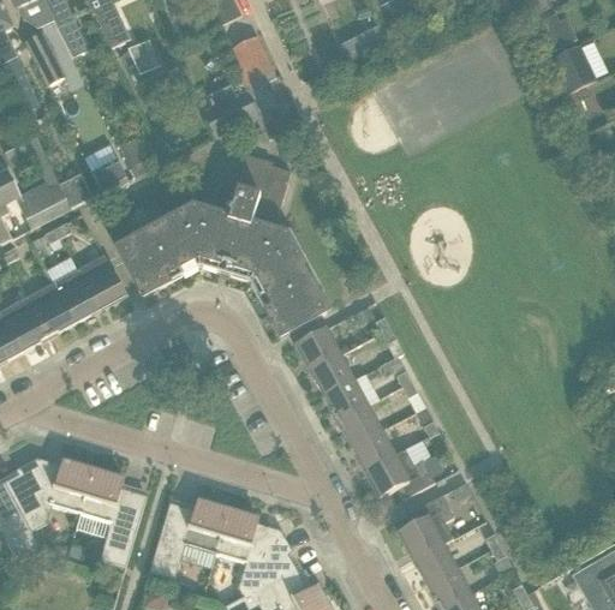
[(12,0),(17,9),(22,19),(34,28),(52,19),(42,0),(12,0)]
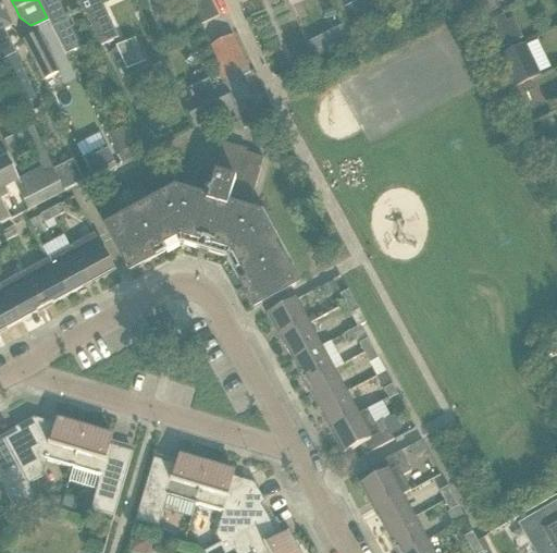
[(38,0),(63,53),(79,46),(58,0),(38,0)]
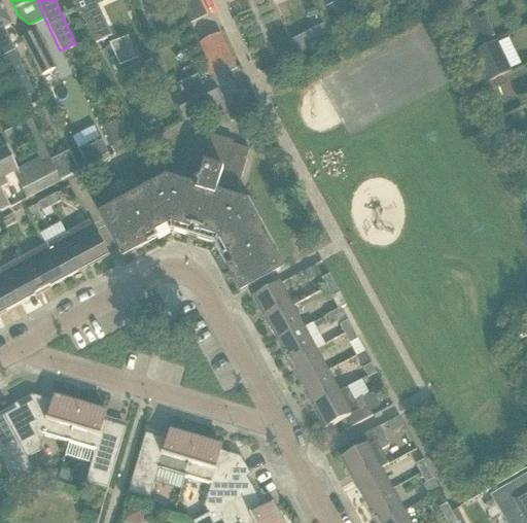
[(73,0),(79,11),(80,11),(97,3),(96,0),(73,0)]
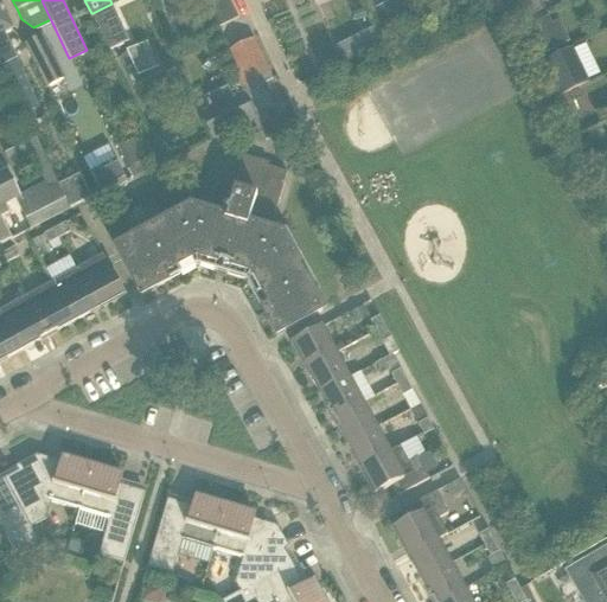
[(212,26),(237,14),(230,0),(209,0),(202,4),(212,26)]
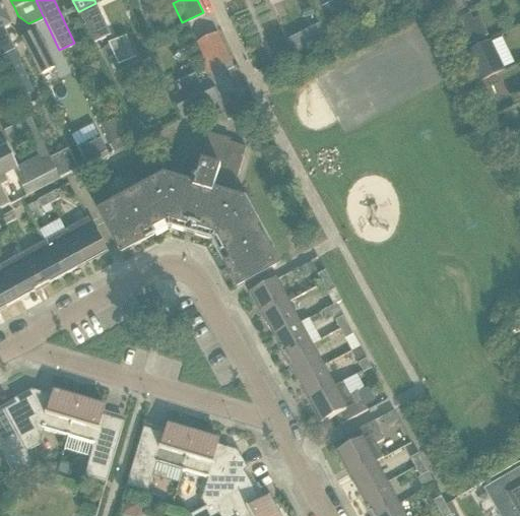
[(10,24),(4,12),(0,2),(0,53),(3,60),(16,54),(5,27),(10,24)]
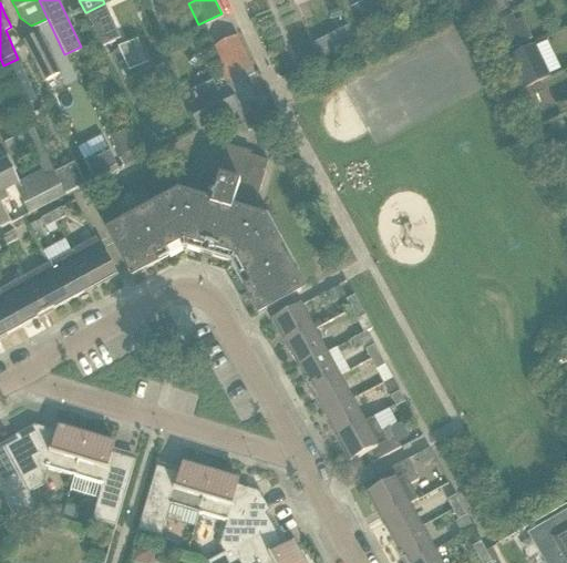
[(120,36),(114,23),(104,3),(86,12),(101,44),(120,36)]
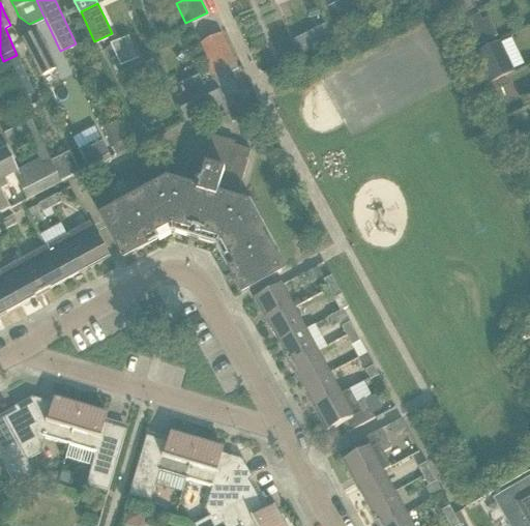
[(489,15),(481,18),(478,10),(461,19),(473,45),(497,33),(489,15)]
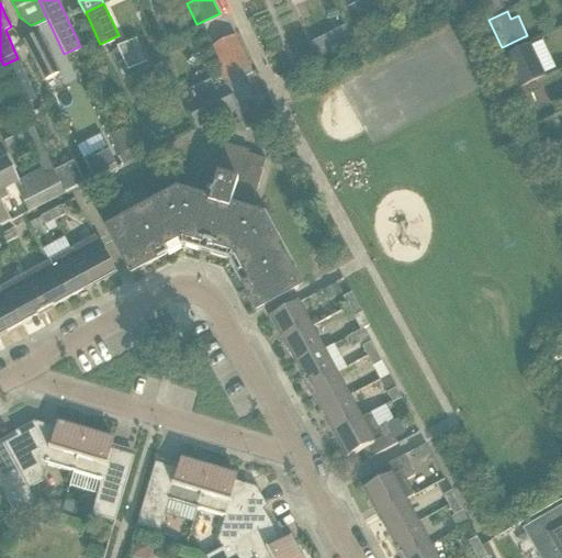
[(345,24),(330,31),(338,46),(352,38),(345,24)]
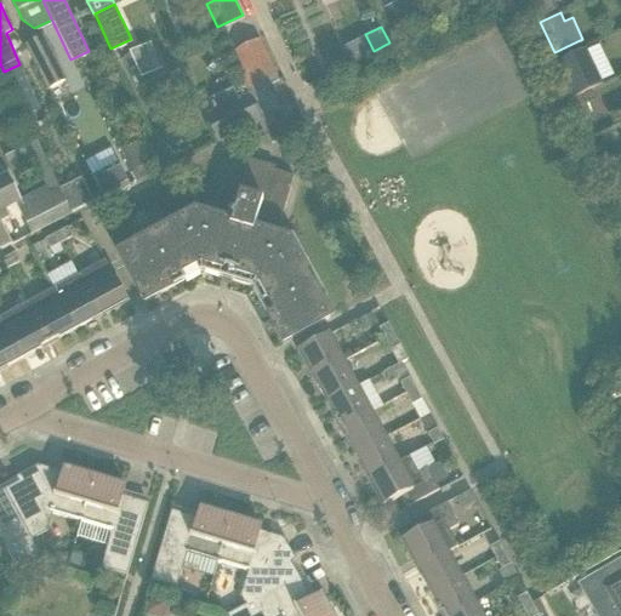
[(45,33),(26,43),(46,84),(66,74),(45,33)]
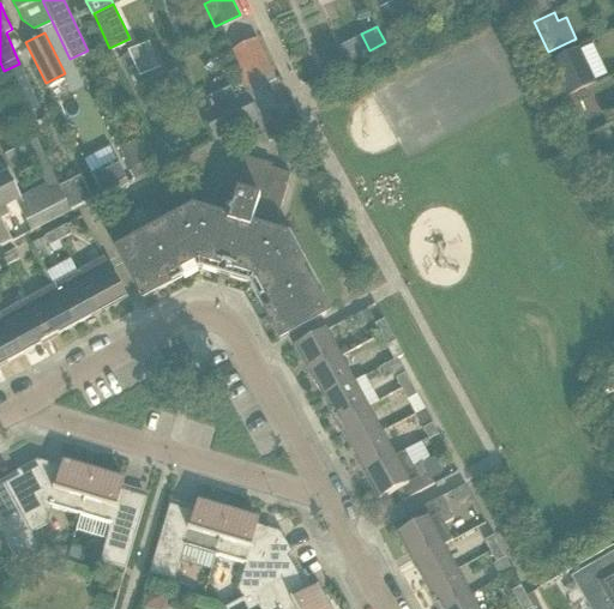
[(264,83),(276,77),(256,36),(228,49),(253,101),(259,114),(258,115),(258,116),(271,110),(278,106),(271,91),(269,92),(264,83)]
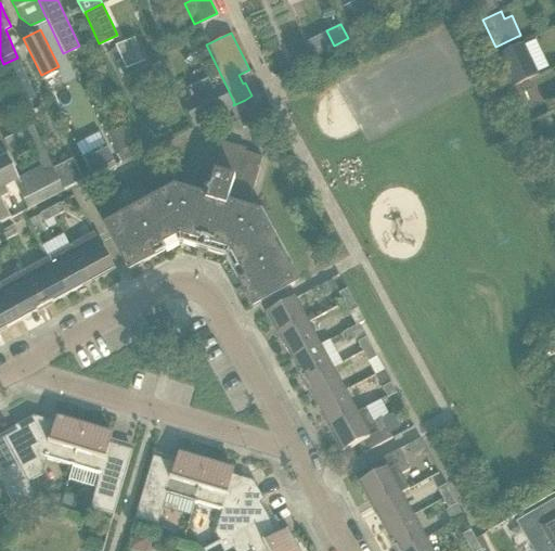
[(117,72),(144,60),(134,35),(106,47),(117,72)]
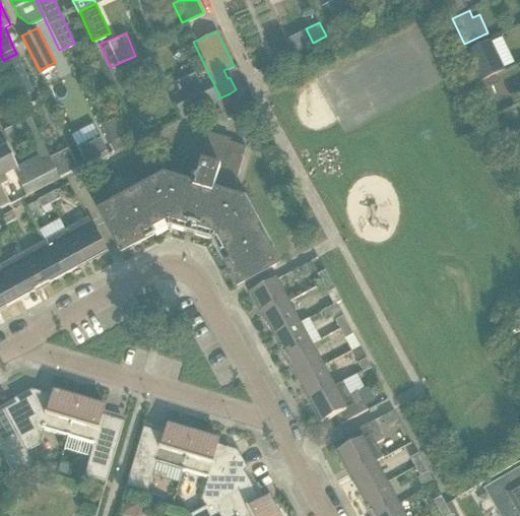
[(488,40),(463,51),(478,81),(502,69),(488,40)]
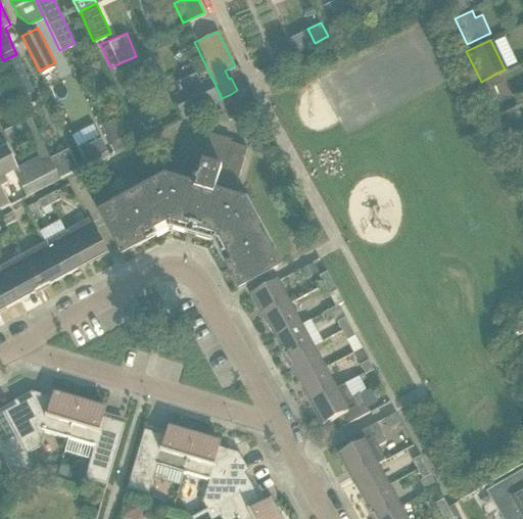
[(10,88),(27,81),(16,58),(0,65),(10,88)]
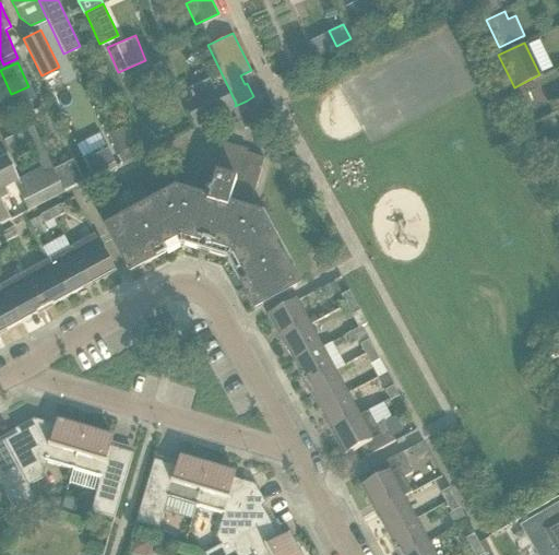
[(198,103),(194,98),(183,103),(194,125),(234,105),(223,84),(212,89),(215,94),(198,103)]
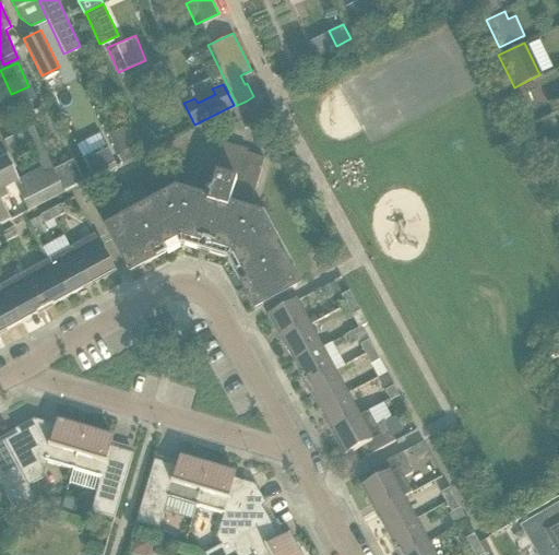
[(27,209),(66,189),(54,167),(32,125),(23,129),(40,164),(20,175),(7,152),(0,154),(0,221),(11,215),(0,196),(8,192),(4,186),(13,181),(27,209)]
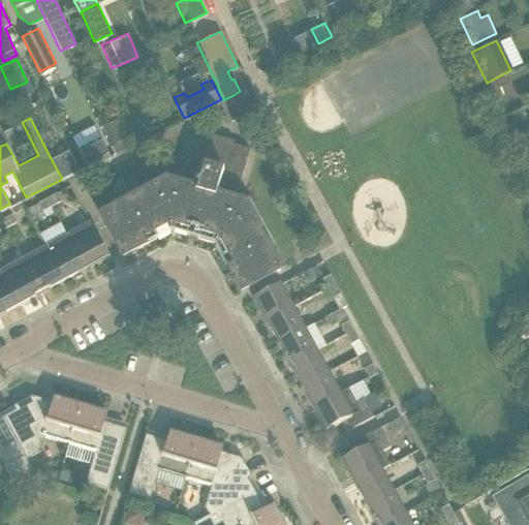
[(116,118),(100,126),(110,144),(125,136),(116,118)]
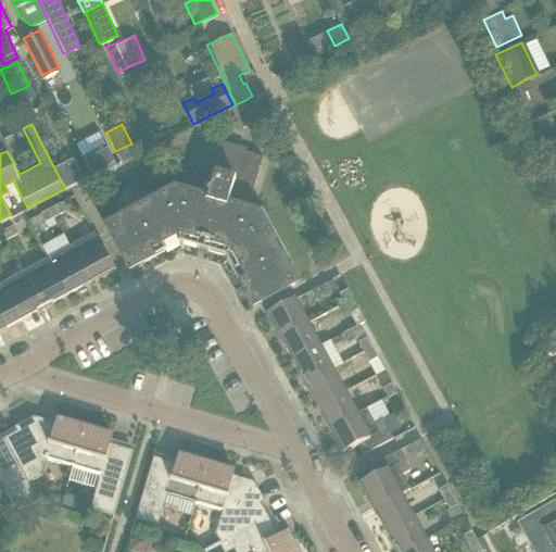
[(220,139),(219,142),(202,137),(189,182),(210,187),(207,195),(173,185),(104,223),(129,268),(150,256),(147,250),(178,233),(201,239),(203,231),(211,234),(209,241),(230,248),(248,279),(241,284),(253,304),(294,281),(257,214),(226,205),(230,192),(250,198),(263,154),(245,149),(245,147),(220,139)]
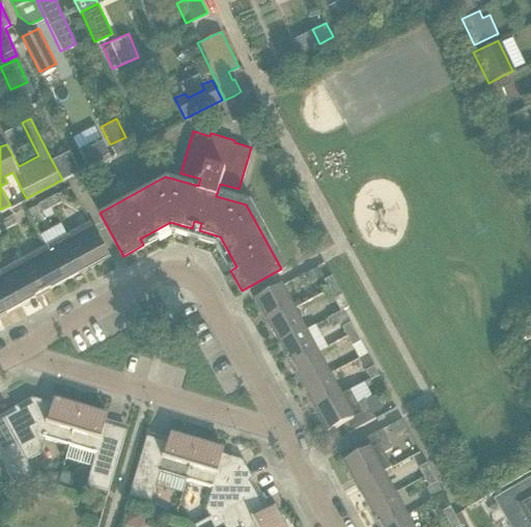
[(100,136),(79,147),(88,166),(110,156),(100,136)]
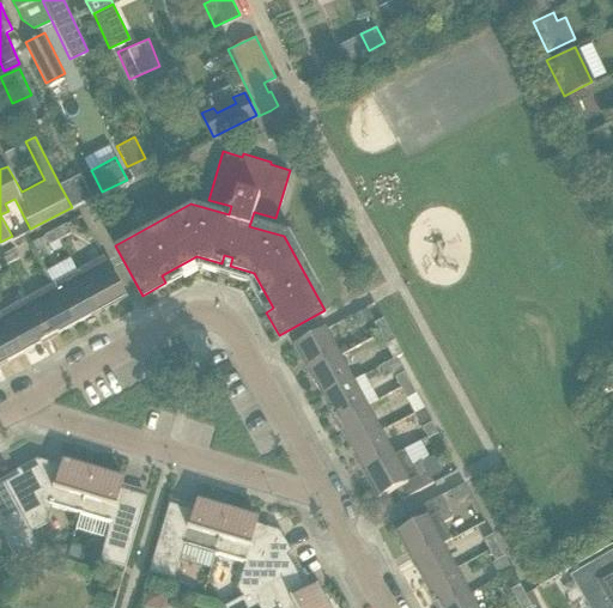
[(70,177),(59,183),(72,207),(83,202),(70,177)]
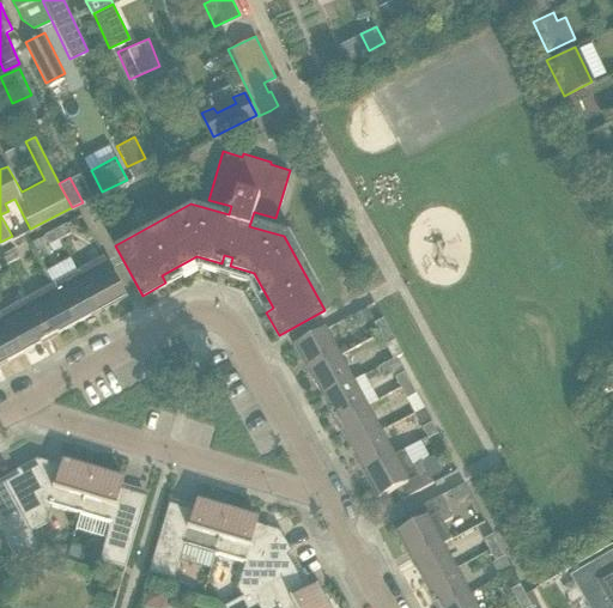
[(59,237),(71,231),(66,222),(55,228),(59,237)]
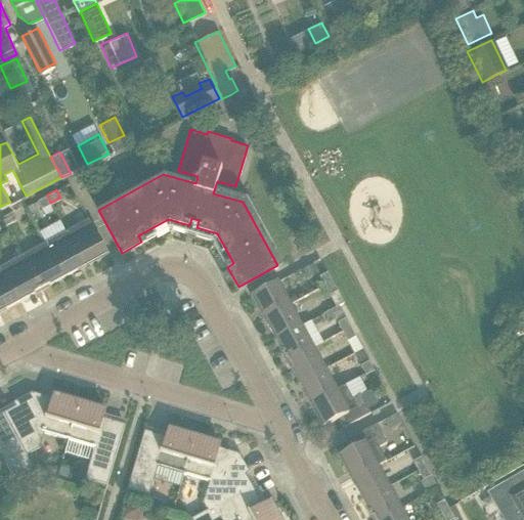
[(41,207),(50,203),(47,195),(37,200),(41,207)]
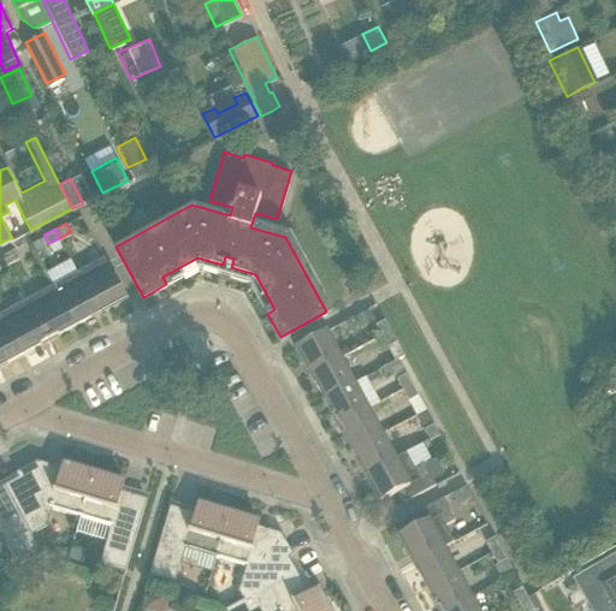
[(7,262),(18,257),(13,248),(3,254),(7,262)]
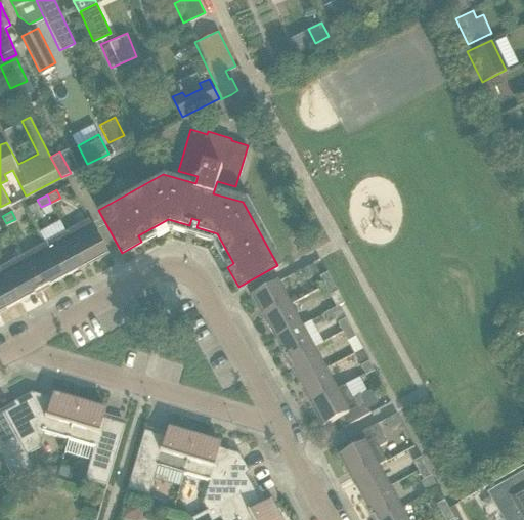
[(106,251),(97,233),(88,217),(67,229),(85,263),(106,251)]
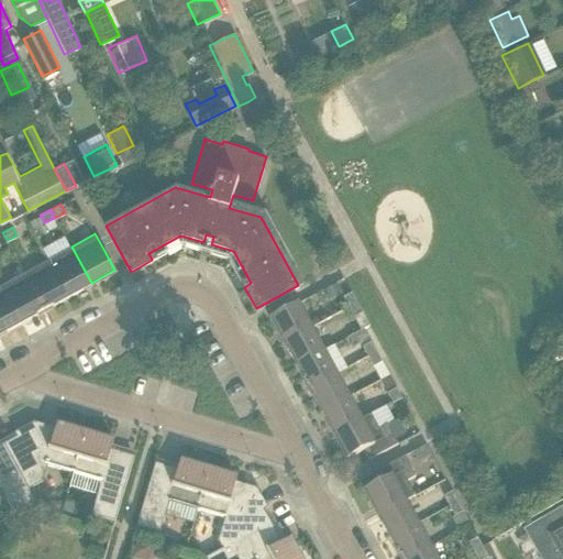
[(68,296),(91,283),(72,247),(47,259),(68,296)]
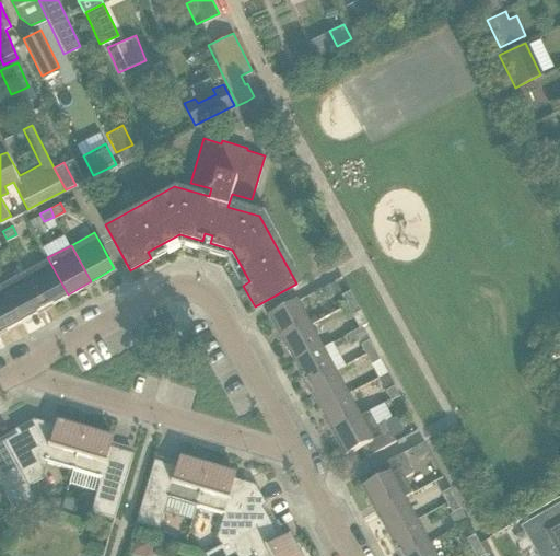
[(44,307),(68,294),(47,257),(24,270),(44,307)]
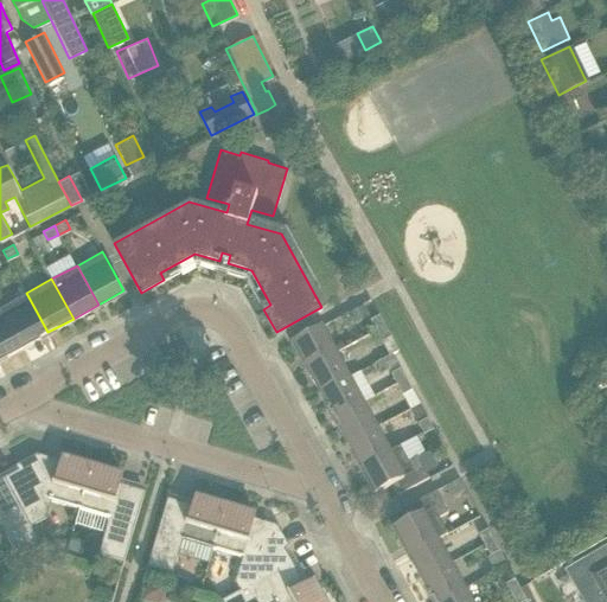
[(23,346),(48,332),(26,293),(0,306),(23,346)]
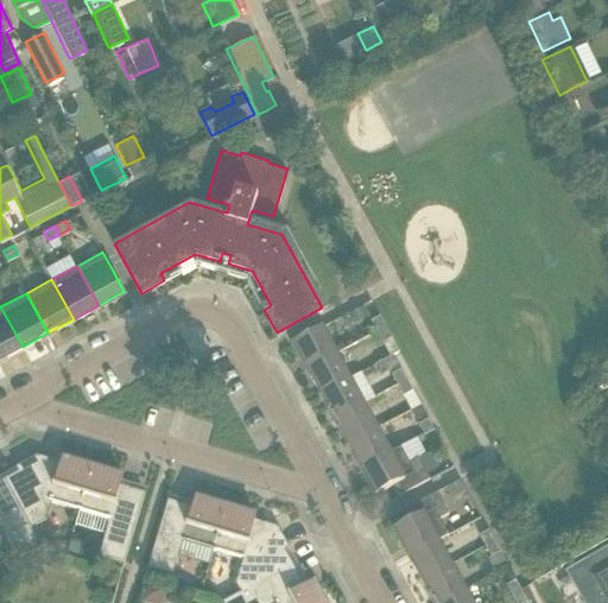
[(0,359),(23,347),(0,306),(0,359)]
